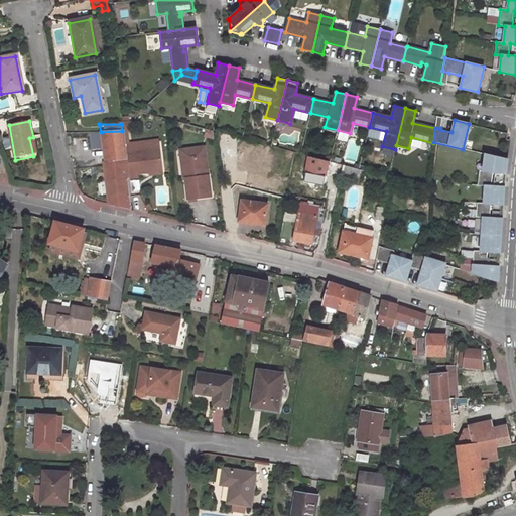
[(96,132),(101,164),(126,160),(125,154),(122,131),(101,132),(96,132)]
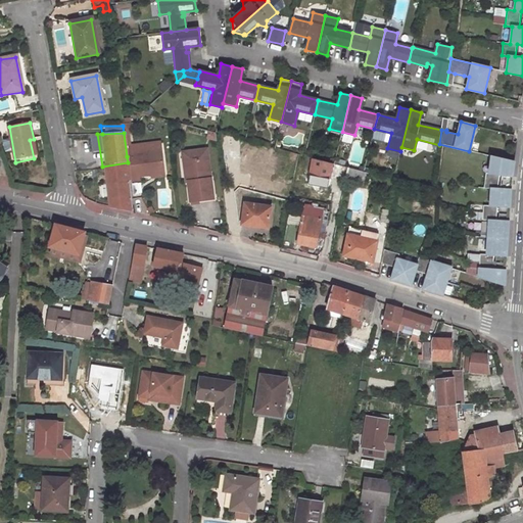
[(138,178),(164,174),(161,151),(127,156),(128,162),(130,182),(139,182),(138,178)]
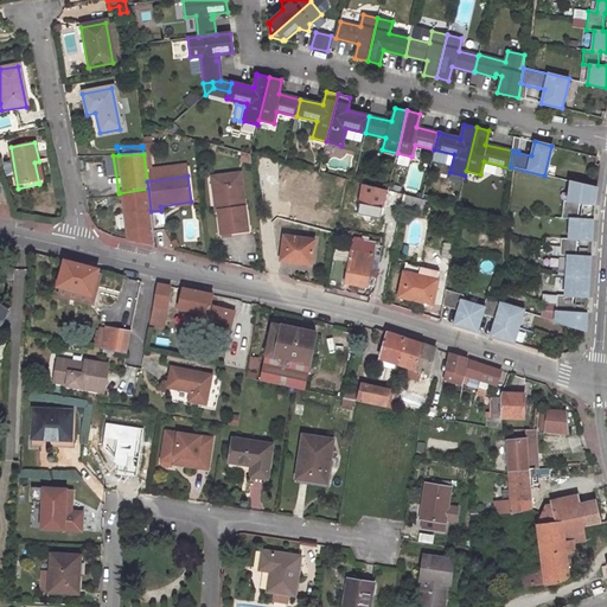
[(213,189),(238,186),(241,209),(246,209),(241,176),(213,179),(213,189)]
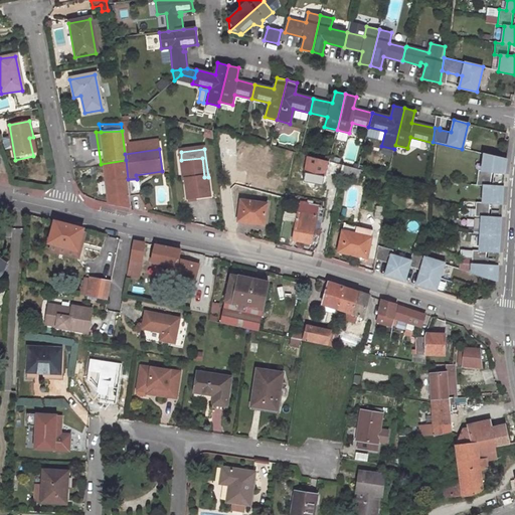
[(469,275),(495,283),(495,282),(496,278),(496,268),(484,267),(485,252),(498,253),(501,219),(488,218),(489,205),(502,206),(504,188),(491,187),(493,174),(505,175),(507,160),(485,155),(482,172),(479,171),(476,186),(484,187),(482,204),(476,203),(474,217),(481,218),(478,251),(471,251),(469,275)]
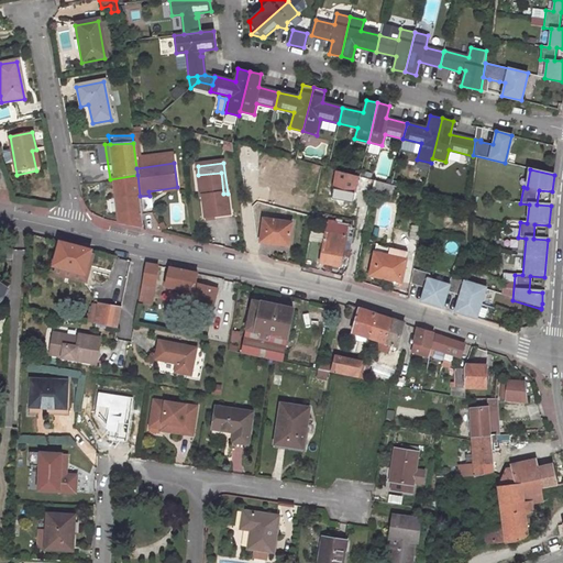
[(203,196),(206,218),(231,214),(228,194),(223,194),(221,173),(198,175),(201,197),(203,196)]
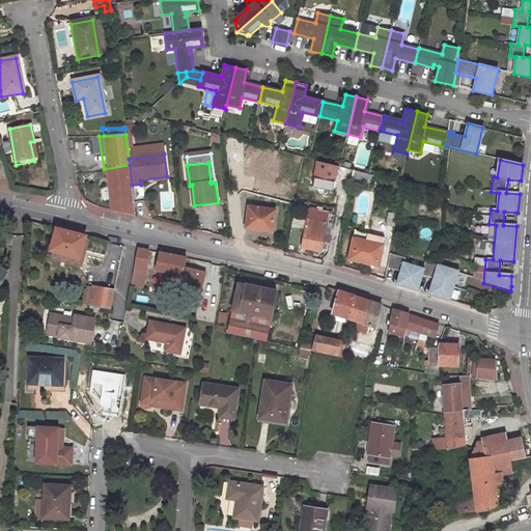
[(353,170),(332,164),(329,176),(351,183),(353,170)]
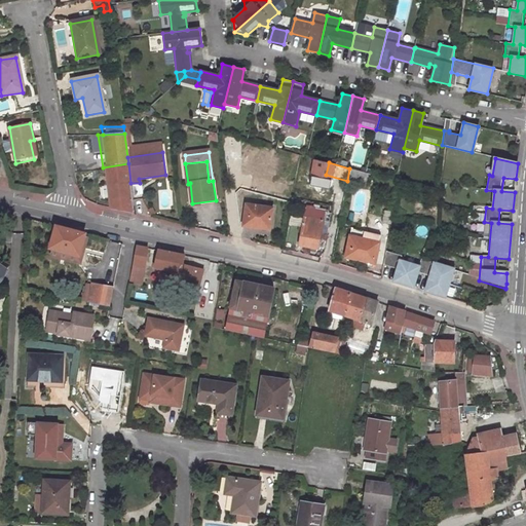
[(128,163),(103,167),(110,209),(132,214),(126,184),(130,183),(128,163)]
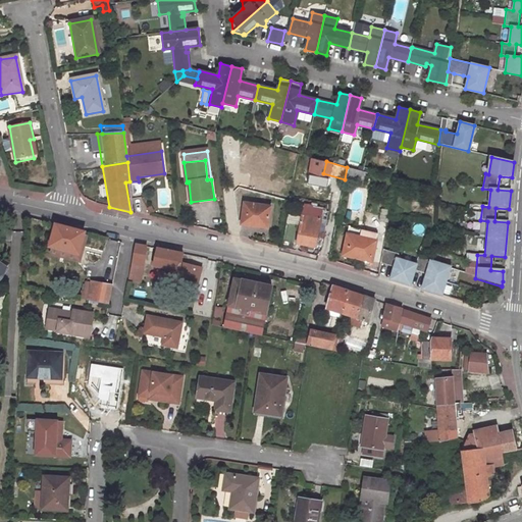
[(345,179),(361,184),(364,172),(347,167),(345,179)]
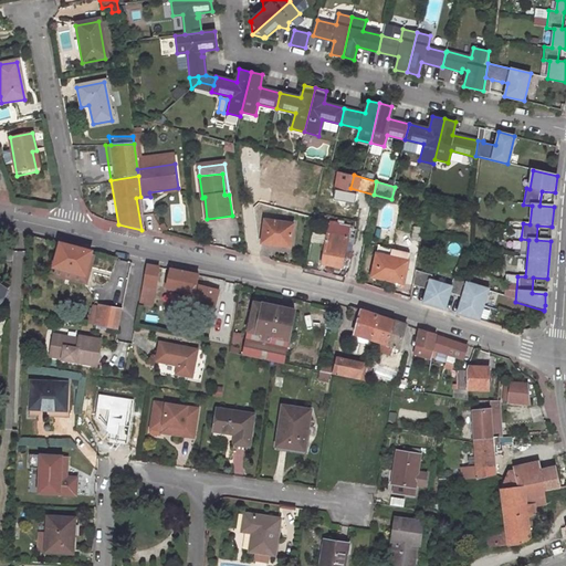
[(540,206),(554,207),(555,192),(542,191),(540,206)]
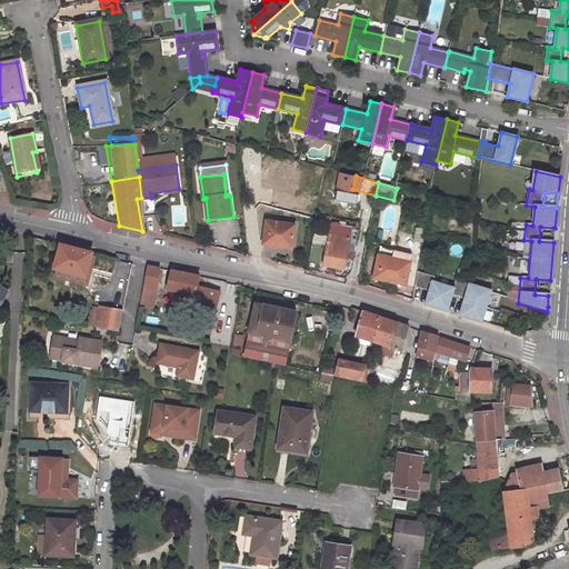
[(291,248),(295,228),(273,225),(275,221),(265,220),(261,243),(291,248)]
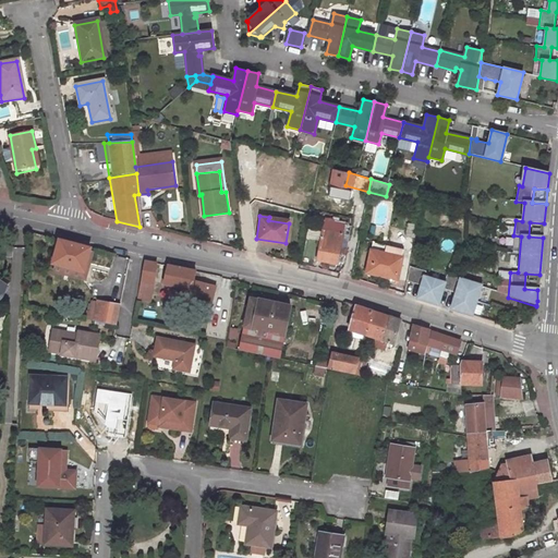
[(315,259),(335,265),(338,249),(341,233),(348,234),(349,228),(343,227),(343,223),(324,220),(315,259)]
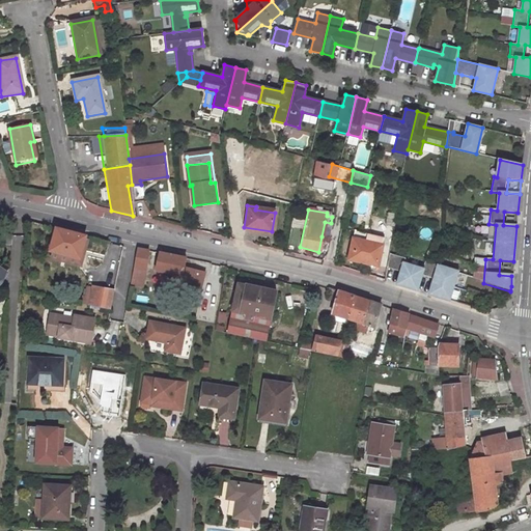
[(503,225),(516,226),(518,213),(504,212),(503,225)]
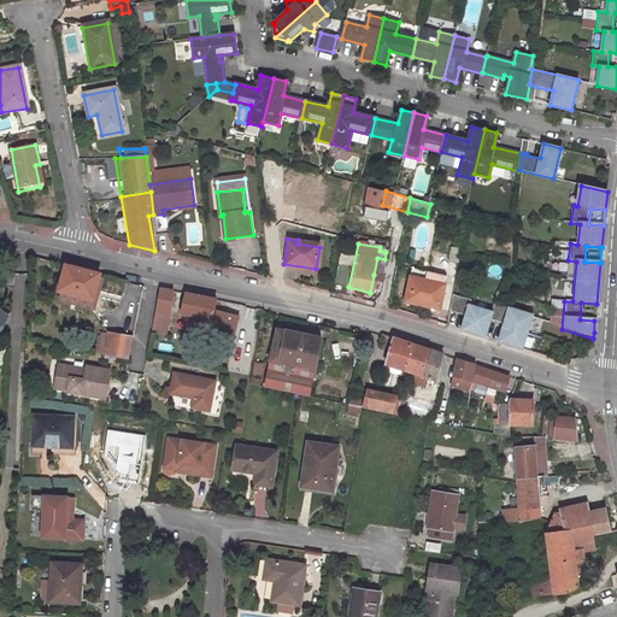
[(385,259),(377,258),(374,275),(381,276),(385,259)]
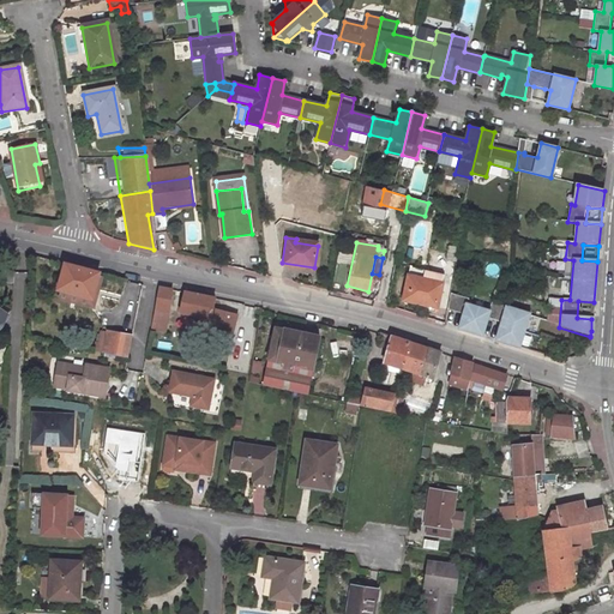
[(62,292),(92,298),(96,281),(98,272),(65,264),(59,290),(62,292)]
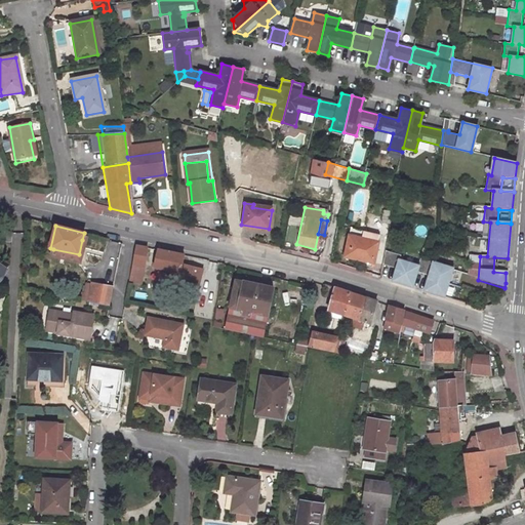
[(352,229),(351,235),(378,242),(380,235),(352,229)]
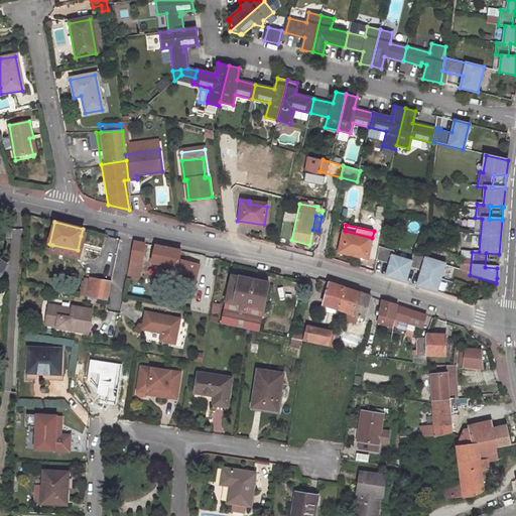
[(367,258),(372,238),(345,231),(339,252),(367,258)]
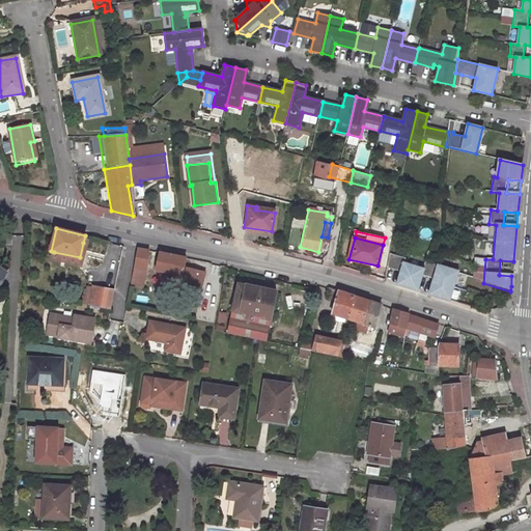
[(52,259),(81,264),(86,243),(83,243),(80,257),(54,252),(52,259)]
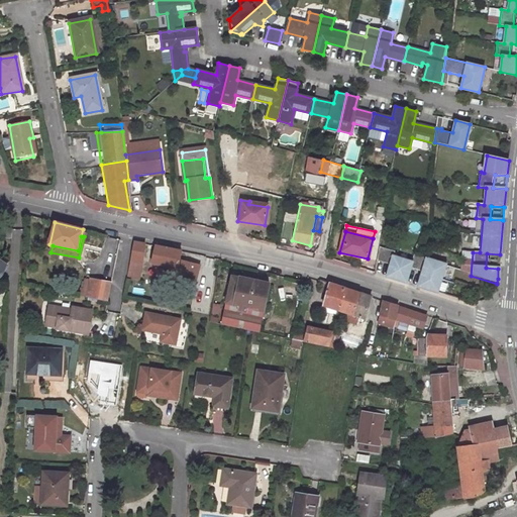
[(143,244),(137,243),(132,247),(129,263),(128,263),(125,282),(138,284),(143,244)]
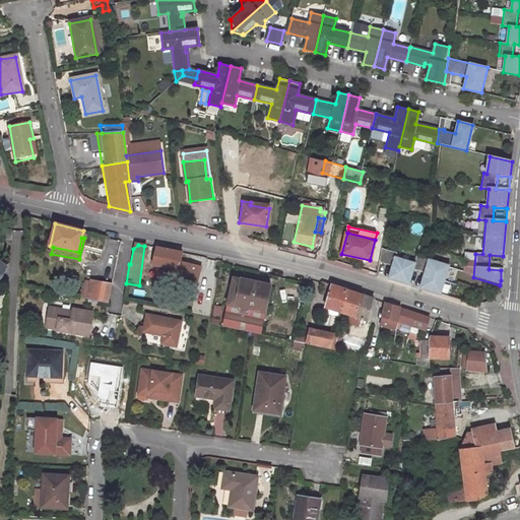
[(155,248),(153,264),(169,268),(167,278),(179,280),(181,274),(197,279),(201,268),(181,262),(183,253),(155,248)]
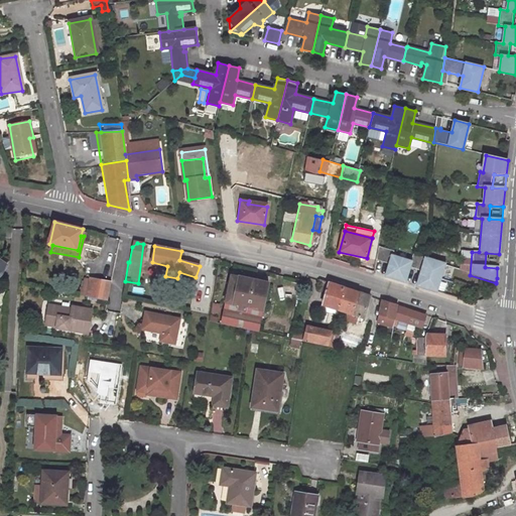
[(378,247),(376,260),(389,264),(385,276),(404,282),(409,268),(421,272),(421,273),(424,274),(423,276),(420,275),(416,286),(435,292),(444,265),(413,255),(410,262),(392,257),(394,252),(378,247)]
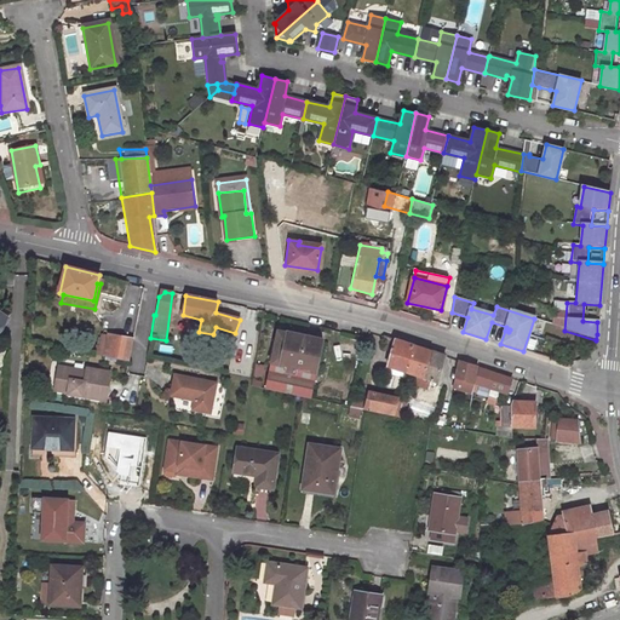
[(583,321),(597,322),(600,305),(584,304),(583,321)]
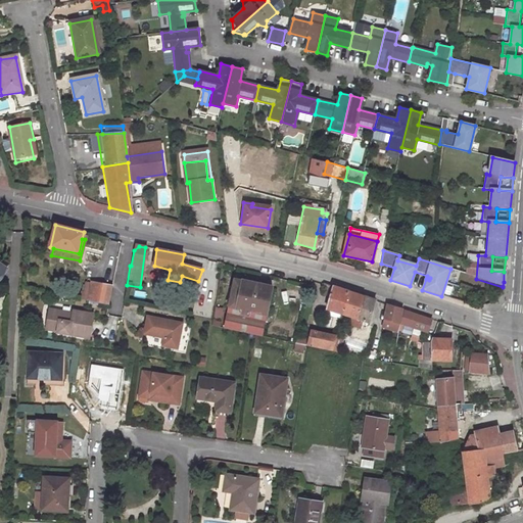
[(262,335),(273,285),(236,278),(225,328),(262,335)]
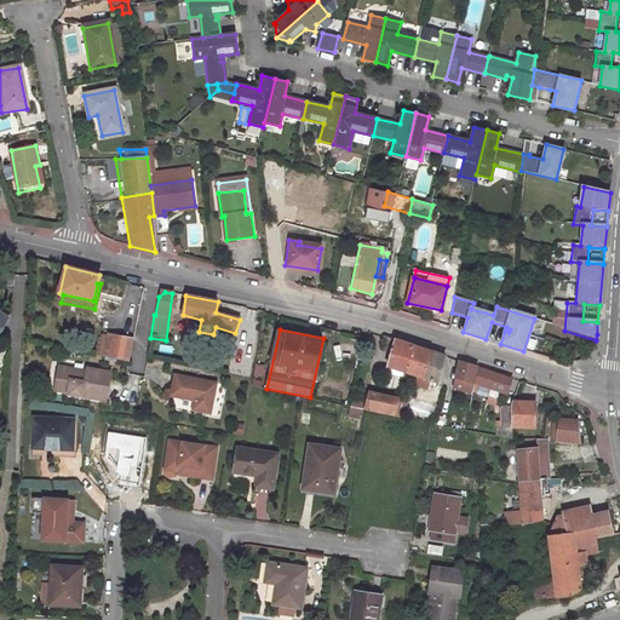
[(103,336),(101,348),(98,348),(97,357),(107,359),(110,337),(103,336)]
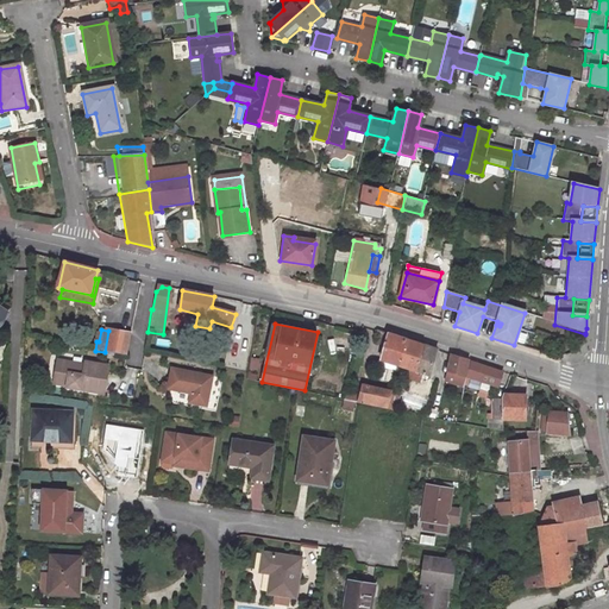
[(132,334),(108,331),(105,352),(127,358),(132,334)]
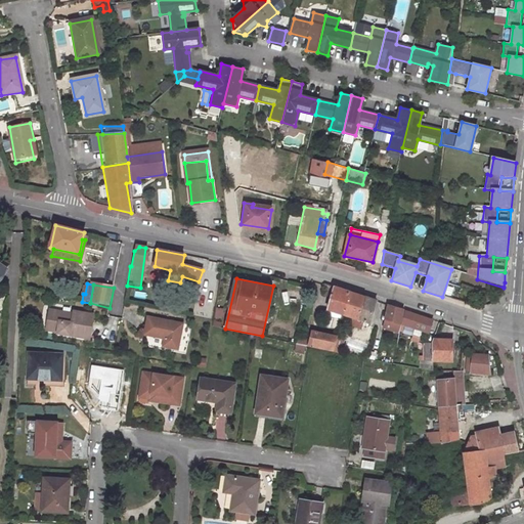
[(328,286),(325,295),(331,296),(328,310),(343,315),(349,293),(328,286)]
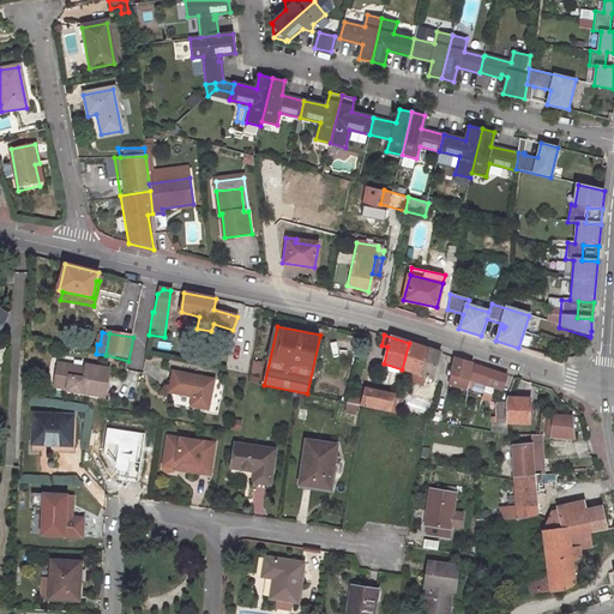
[(402,369),(419,375),(426,348),(409,343),(402,369)]
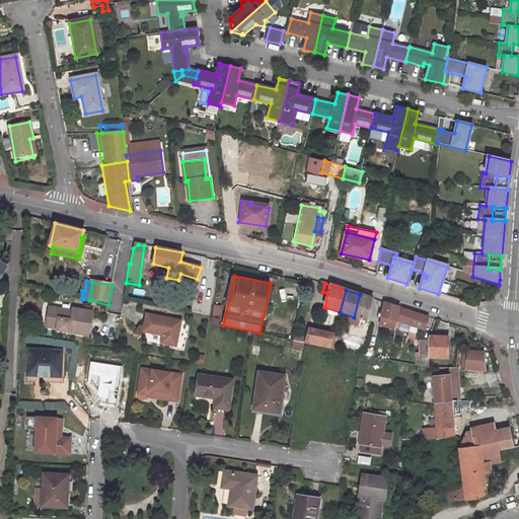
[(366,320),(372,299),(360,294),(354,317),(366,320)]
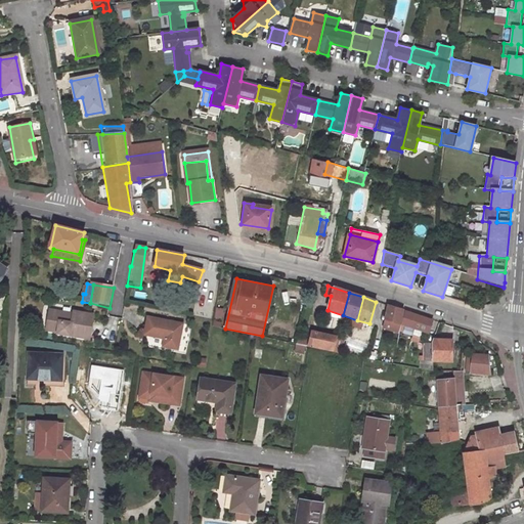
[(387,305),(385,319),(400,324),(402,310),(387,305)]
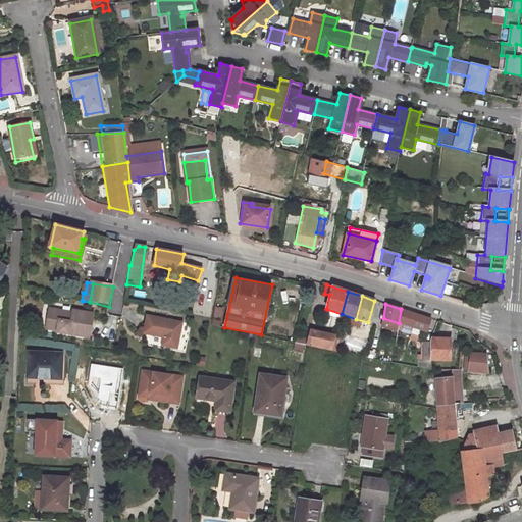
[(212,325),(221,326),(224,308),(215,306),(212,325)]
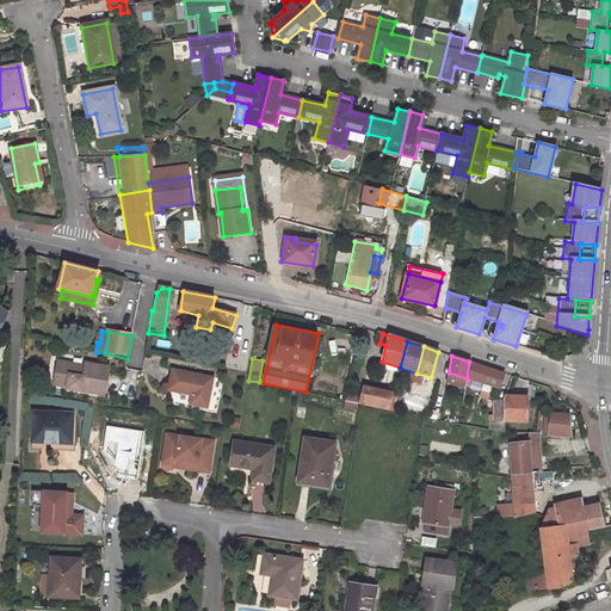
[(67,390),(104,397),(109,370),(87,365),(86,368),(57,363),(54,387),(67,389),(67,390)]
